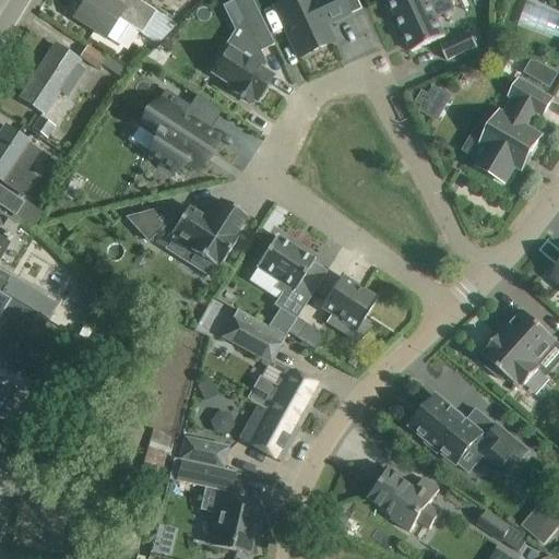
[(157,45),(177,26),(137,0),(111,0),(110,0),(85,0),(74,19),(118,47),(130,27),(141,35),(152,44),(153,43),(157,45)]
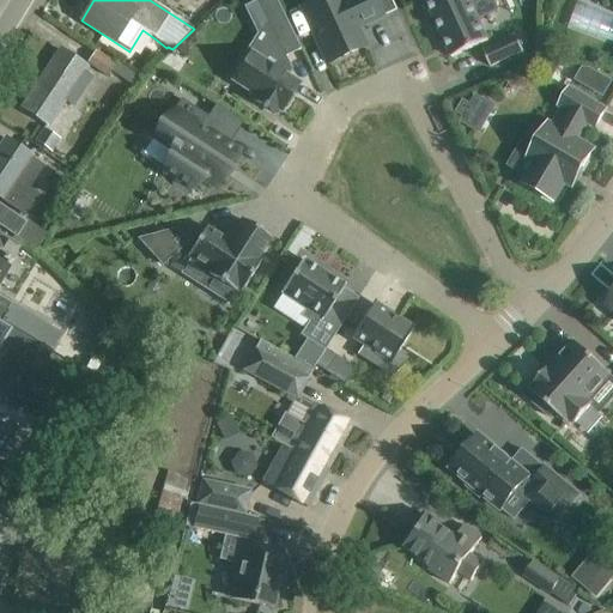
[(243,67),(232,83),(255,98),(254,101),(263,107),(262,108),(266,110),(266,109),(275,115),(277,113),(278,114),(283,109),(285,110),(292,101),(290,98),(298,86),(284,78),(291,68),(285,58),(301,50),(275,0),(258,0),(273,32),(266,42),(256,35),(238,64),(243,67)]
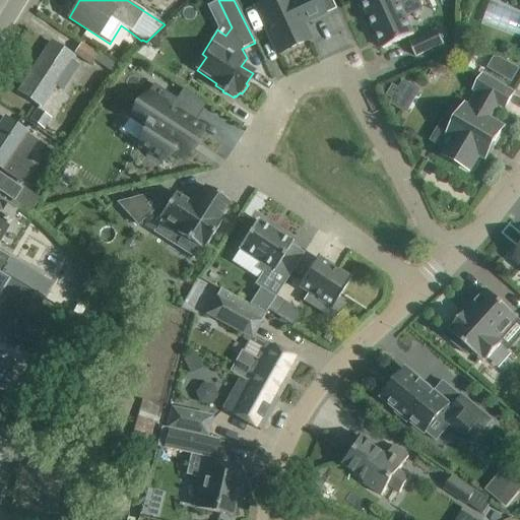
[(268,0),(255,6),(276,55),(310,40),(302,22),(309,19),(310,21),(325,14),(318,0),(268,0)]
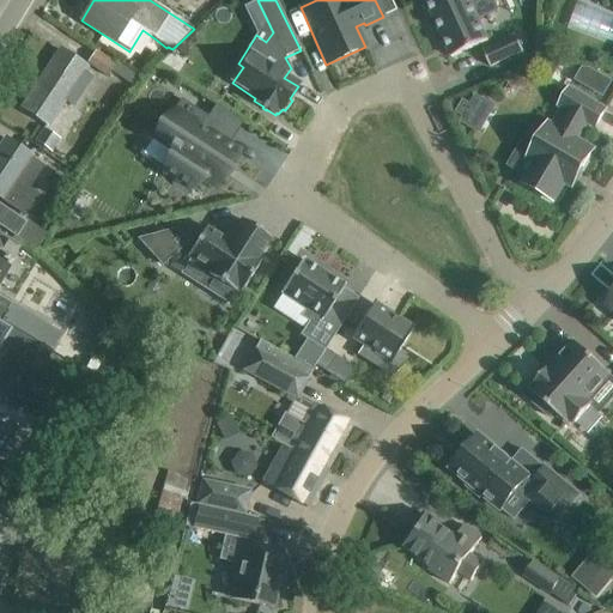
[(425,0),(451,58),(489,41),(479,19),(471,2),(475,0),(425,0)]
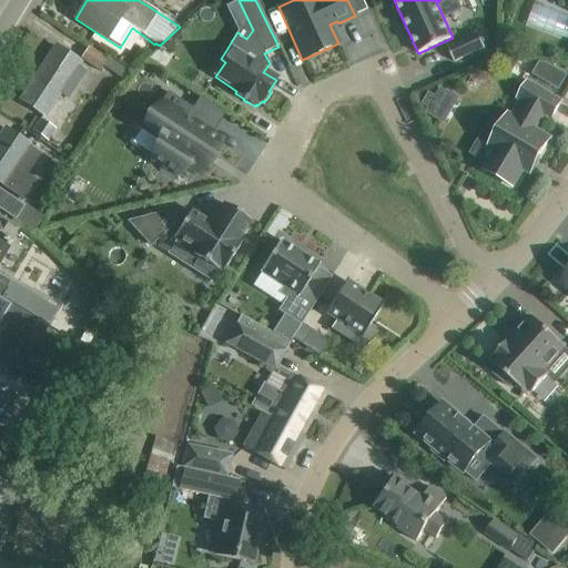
[(478,33),(447,48),(454,62),(485,48),(478,33)]
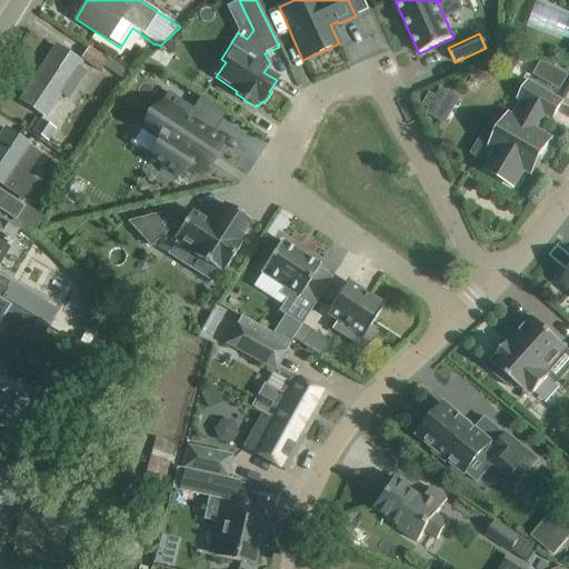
[(27,105),(45,117),(59,93),(67,99),(86,71),(78,67),(80,62),(57,47),(31,86),(38,90),(27,105)]
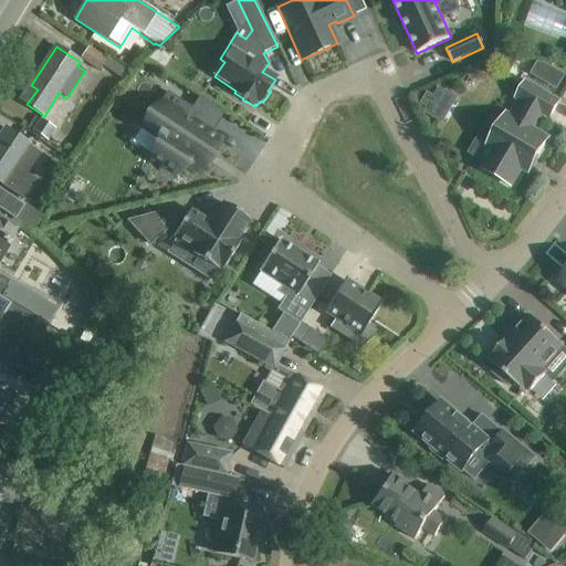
[(81,60),(98,72),(106,61),(88,49),(81,60)]
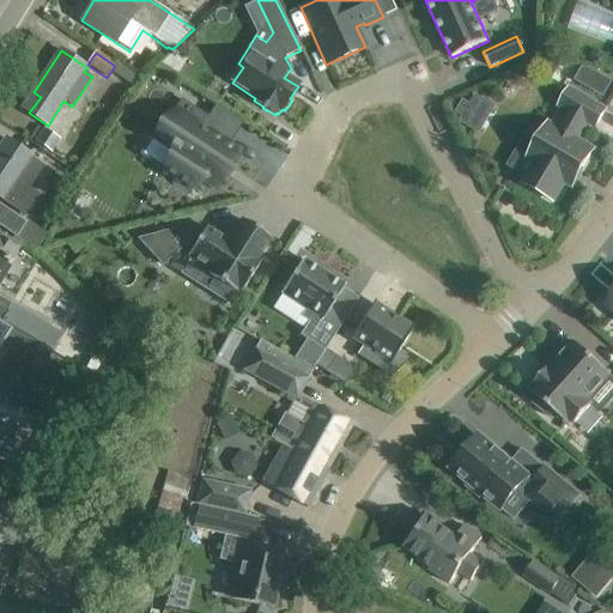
[(606,110),(569,89),(559,107),(569,113),(559,129),(550,125),(535,147),(542,151),(523,183),(554,201),(565,183),(571,187),(581,174),(594,150),(577,139),(587,122),(595,128),(606,110)]
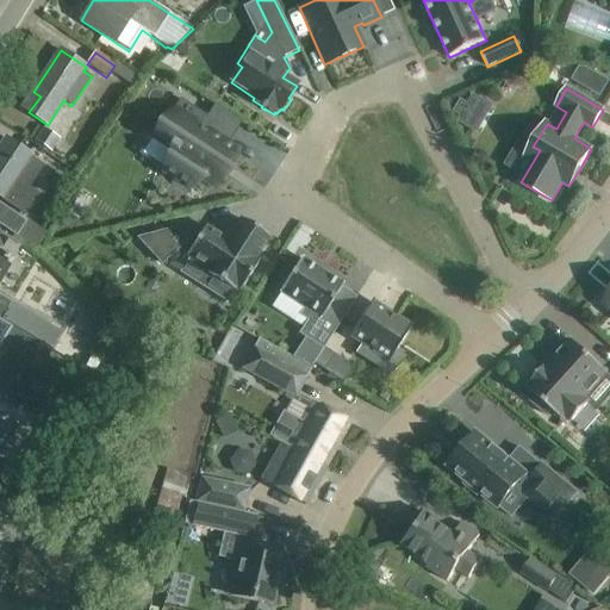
[(478,132),(492,107),(474,97),(468,106),(462,103),(456,113),(462,117),(459,122),(478,132)]
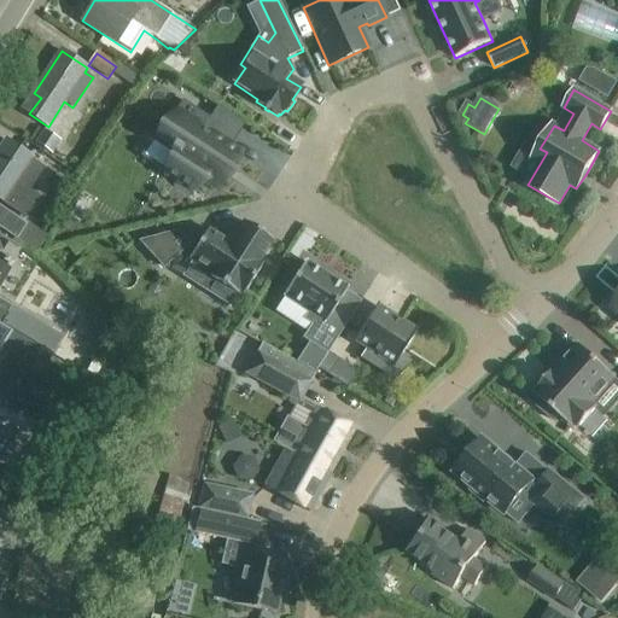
[(220,188),(242,156),(203,130),(211,118),(182,100),(158,136),(173,146),(170,150),(178,155),(165,173),(193,191),(203,178),(220,188)]
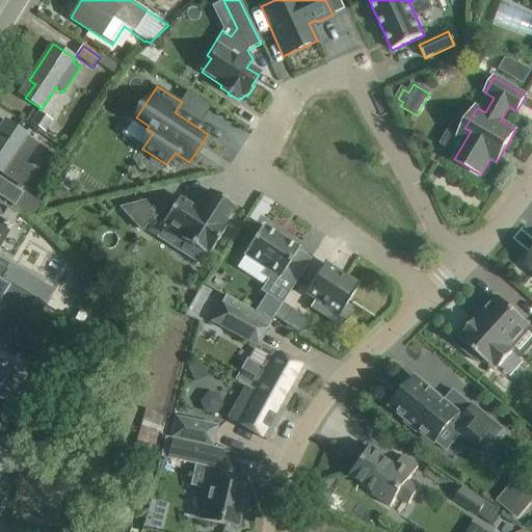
[(37,112),(29,124),(45,133),(52,121),(37,112)]
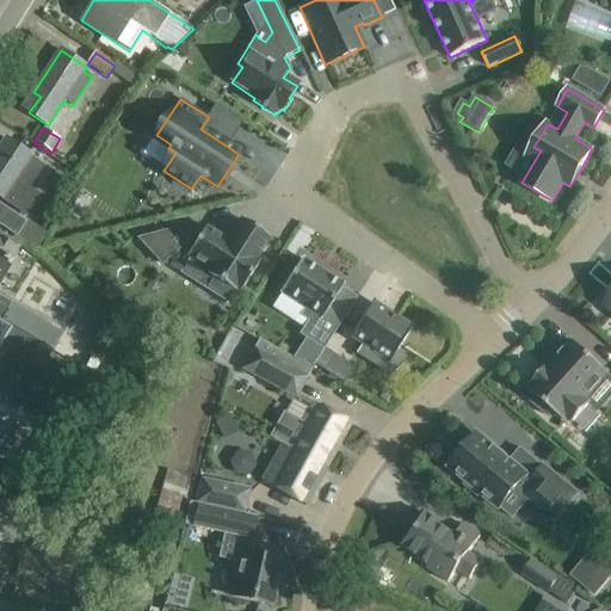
[(6,139),(0,147),(0,196),(24,213),(36,196),(14,181),(32,156),(6,139)]
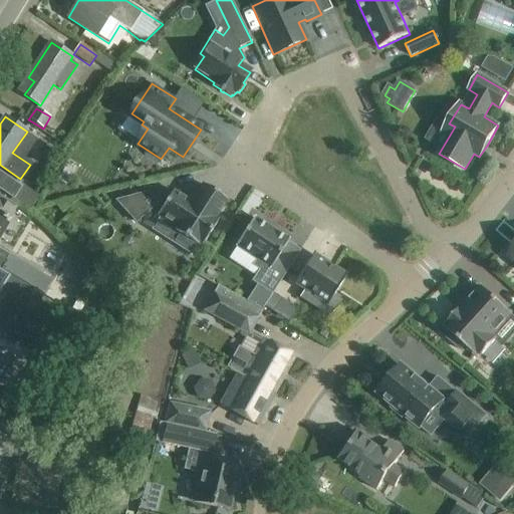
[(0,173),(0,190),(14,200),(22,188),(0,173)]
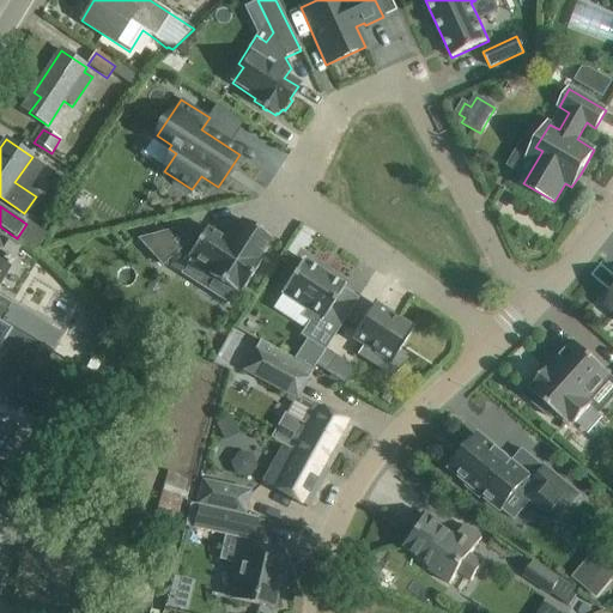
[(162,265),(178,249),(188,256),(187,258),(188,259),(189,258),(210,271),(208,273),(207,273),(206,274),(236,293),(237,292),(236,292),(238,289),(241,291),(241,292),(242,292),(261,262),(260,262),(259,262),(256,261),(269,240),(271,241),(271,240),(241,220),(241,222),(232,235),(231,234),(224,241),(207,230),(207,229),(206,228),(193,249),(184,244),(187,243),(175,230),(138,240),(162,265)]
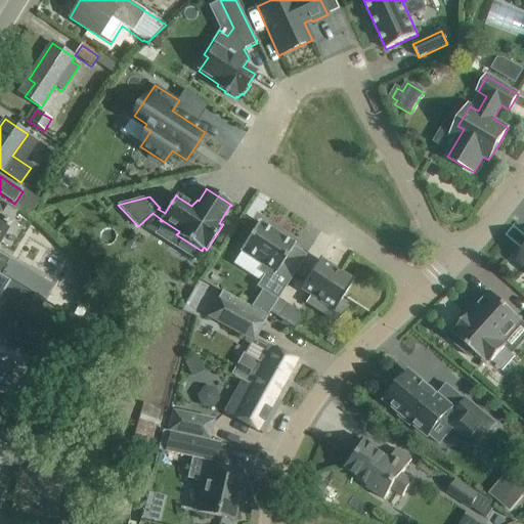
[(0,207),(0,274),(11,281),(15,284),(25,269),(9,259),(8,261),(0,255),(0,227),(9,213),(4,210),(0,207)]
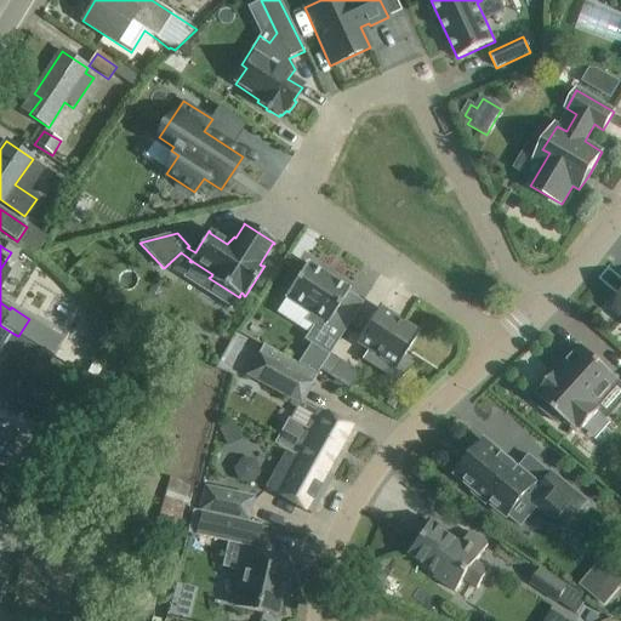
[(313,328),(305,341),(329,357),(332,351),(340,340),(351,323),(335,313),(349,291),(307,263),(284,297),(309,314),(305,322),(313,328)]
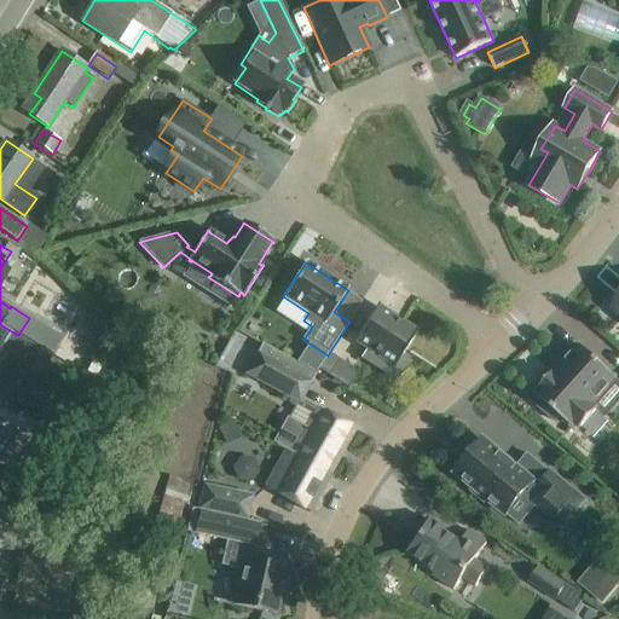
[(416,334),(375,308),(354,340),(395,366),(416,334)]
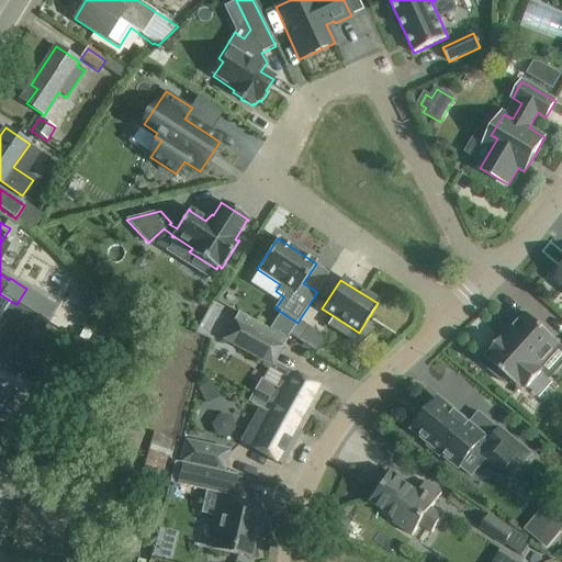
[(87,289),(79,301),(92,307),(99,295),(87,289)]
